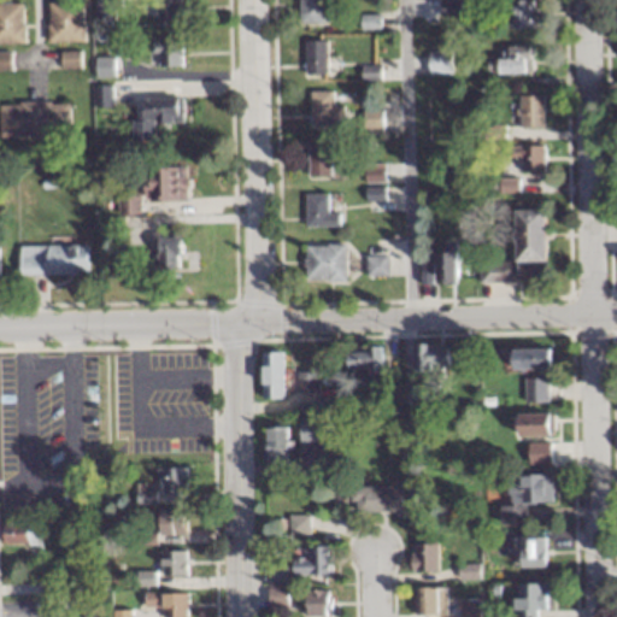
[(153,0),(154,23),(180,23),(178,0),(153,0)]
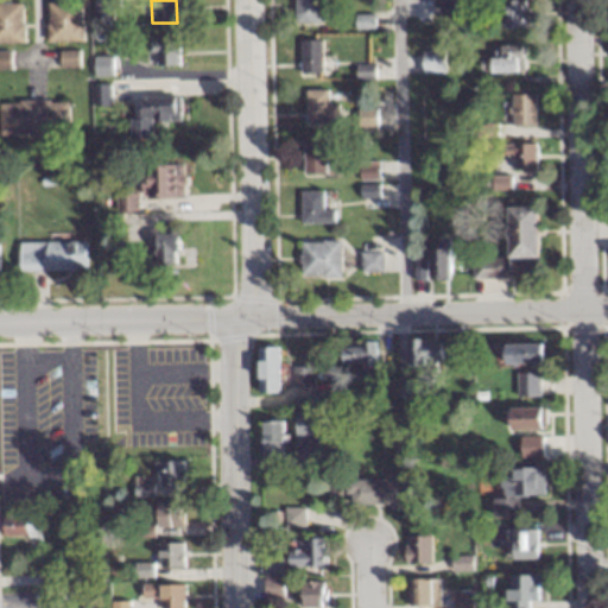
[(293,0),(293,23),(322,23),(321,0),(293,0)]
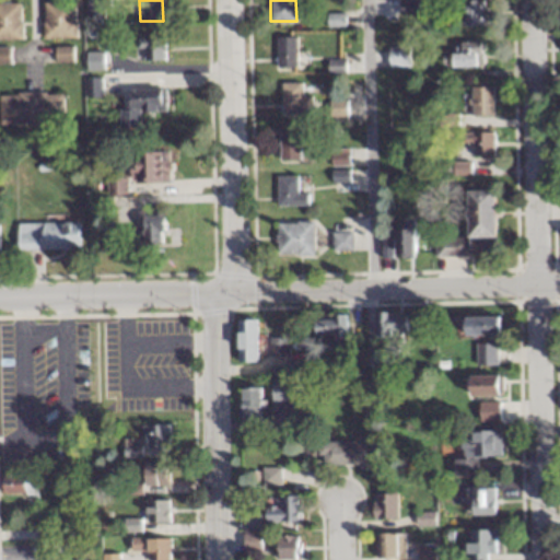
[(461,0),(461,27),(485,27),(483,0),(461,0)]
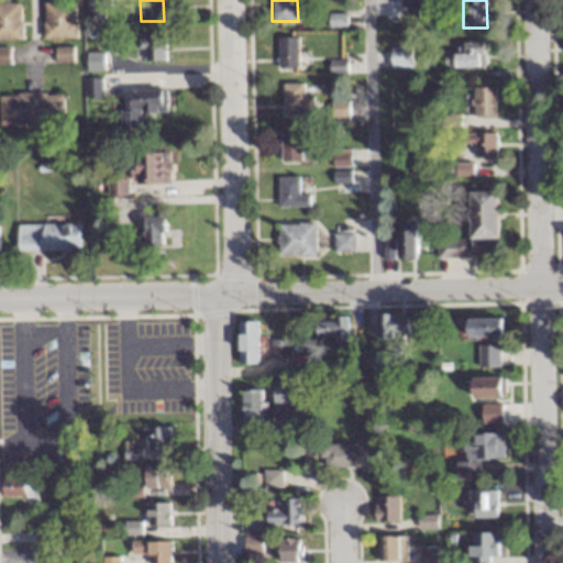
[(43,2),(43,41),(75,41),(75,2),(43,2)]
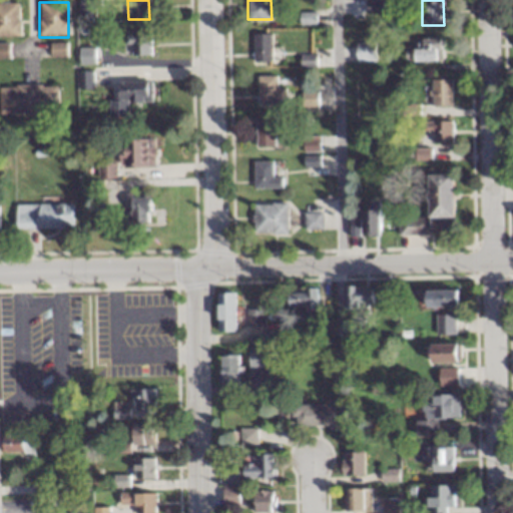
[(0,3),(0,37),(18,37),(18,4),(0,3)]
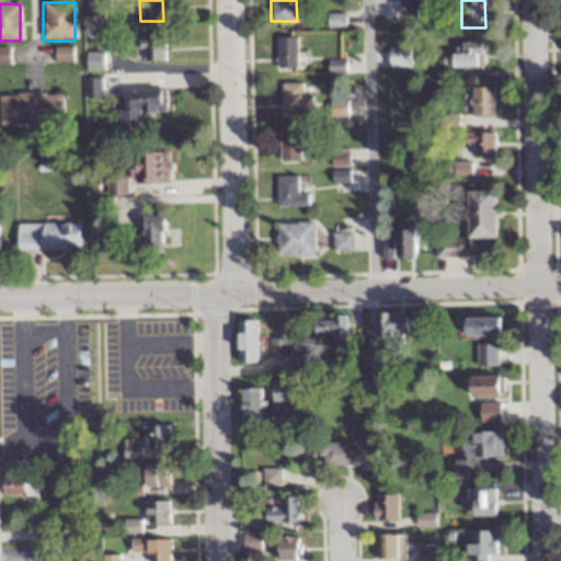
[(296,68),(296,37),(275,37),(275,68),(296,68)]
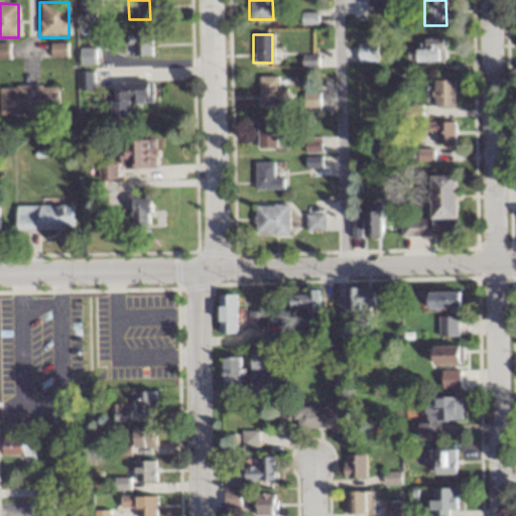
[(151,35),(124,35),(124,57),(151,57),(151,35)]
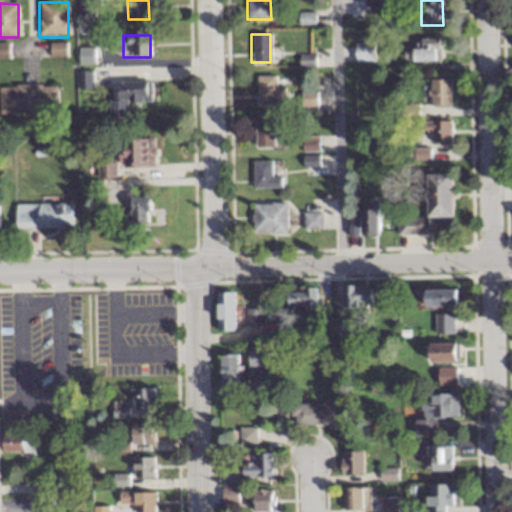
[(411,49),(411,62),(442,62),(442,38),(419,38),(419,49),(411,49)]
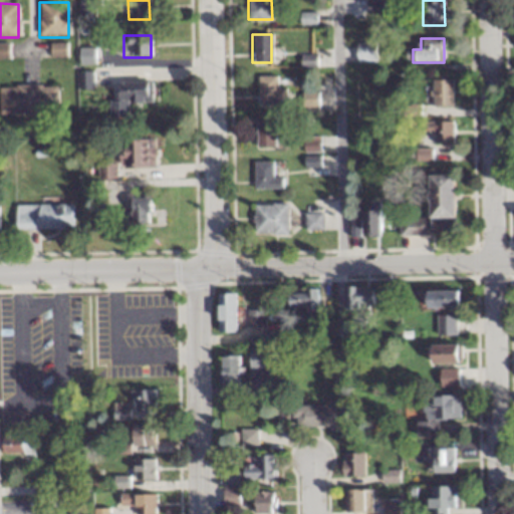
[(374,43),(354,43),(354,61),(374,61),(374,43)]
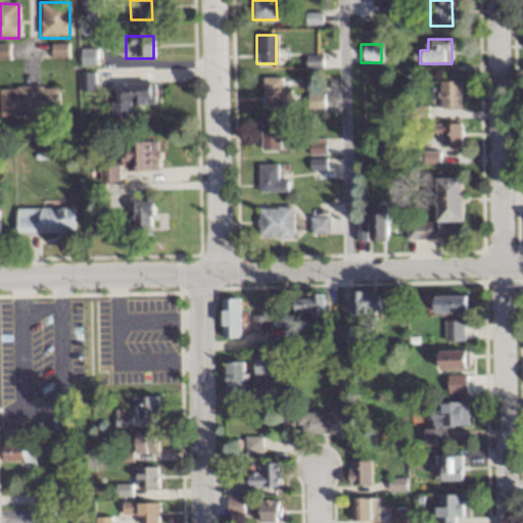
[(50,45),(50,59),(67,59),(67,45),(50,45)]
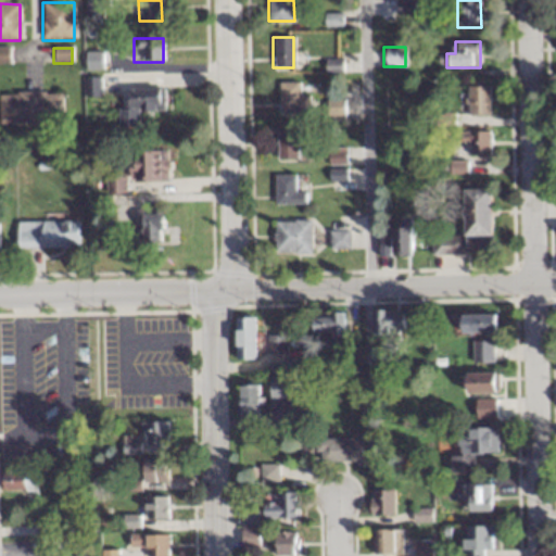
[(85,71),(101,71),(101,52),(85,52),(85,71)]
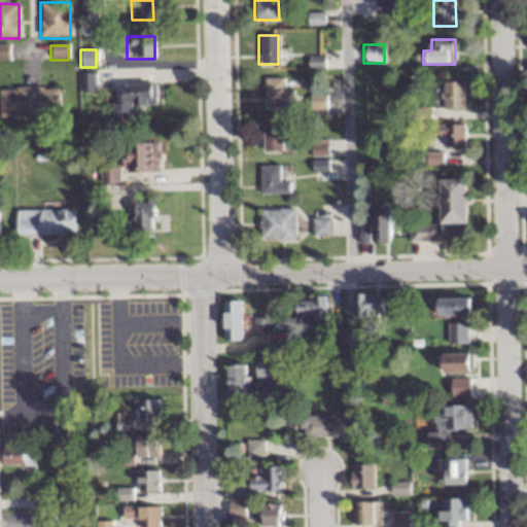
[(264,78),(264,107),(292,107),(292,90),(283,90),(283,78),(264,78)]
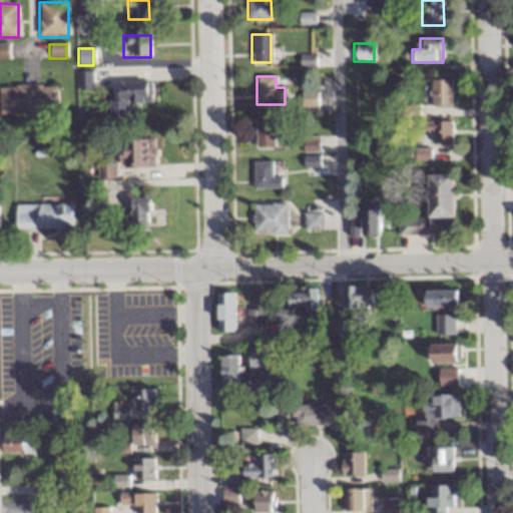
[(430,105),(450,105),(450,79),(430,79),(430,105)]
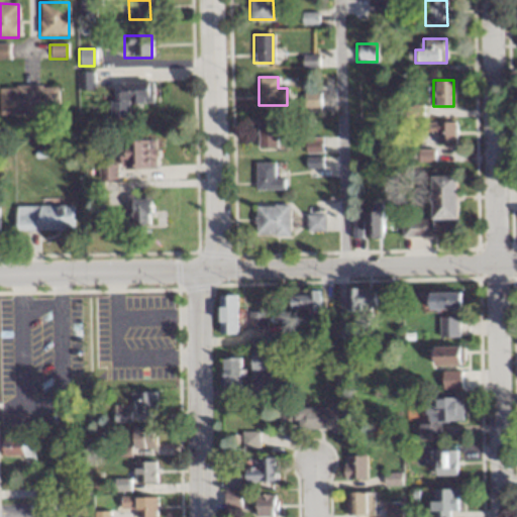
[(109,100),(109,119),(129,119),(129,106),(149,106),(150,83),(116,83),(116,100),(109,100)]
